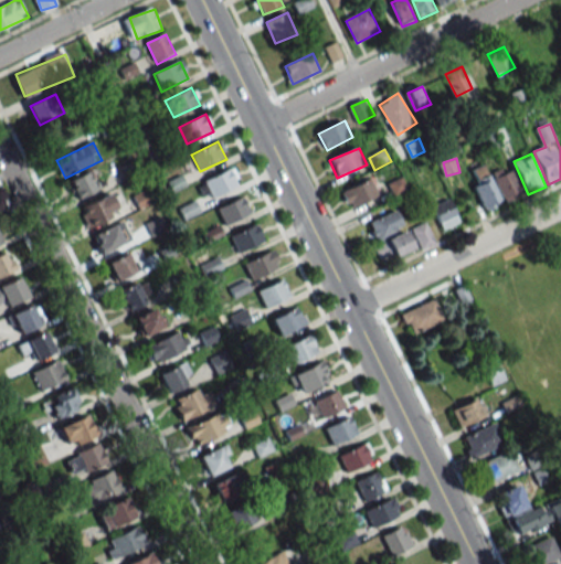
[(487,212),(506,204),(525,197),(511,166),(490,174),(487,165),(470,172),(487,212)]
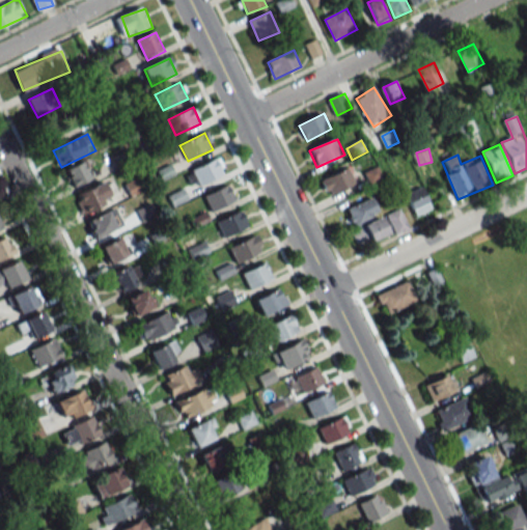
[(75,188),(99,173),(89,159),(65,172),(75,188)]
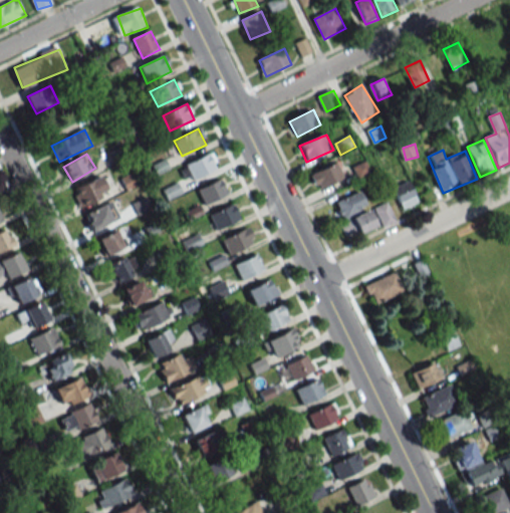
[(187,166),(211,154),(218,170),(194,181),(187,166)]
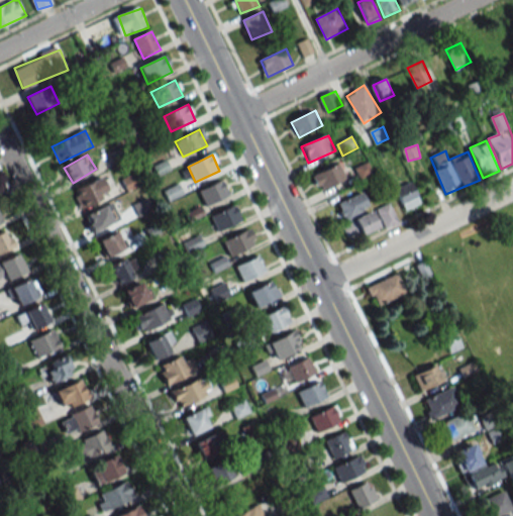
[(314,177),(321,191),(347,178),(340,164),(314,177)]
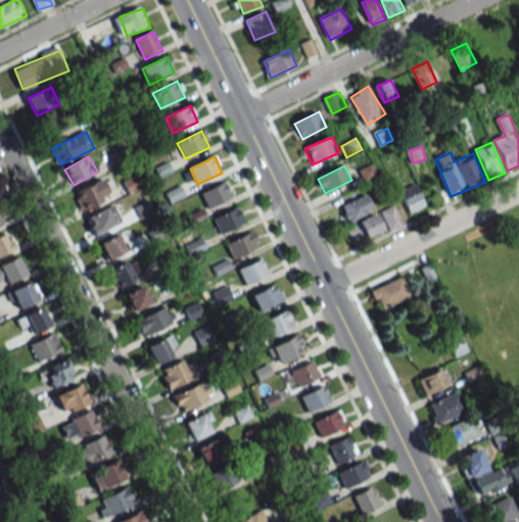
[(76,194),(83,209),(118,193),(111,178),(76,194)]
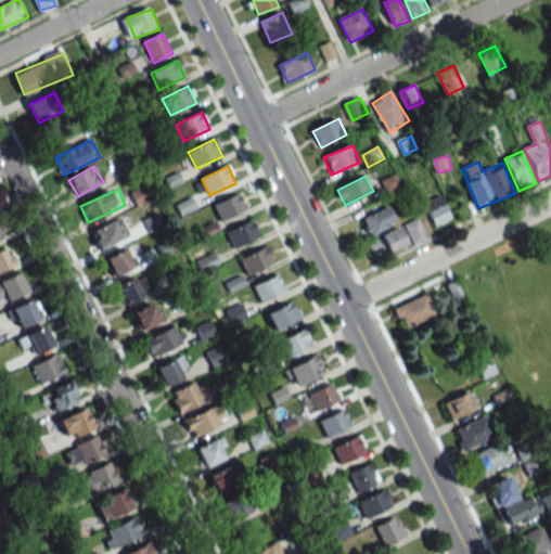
[(215,206),(241,193),(248,210),(222,222),(215,206)]
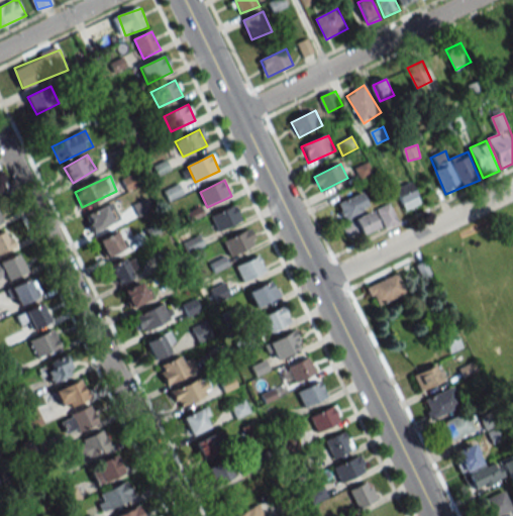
[(420,206),(412,184),(398,189),(406,211),(420,206)]
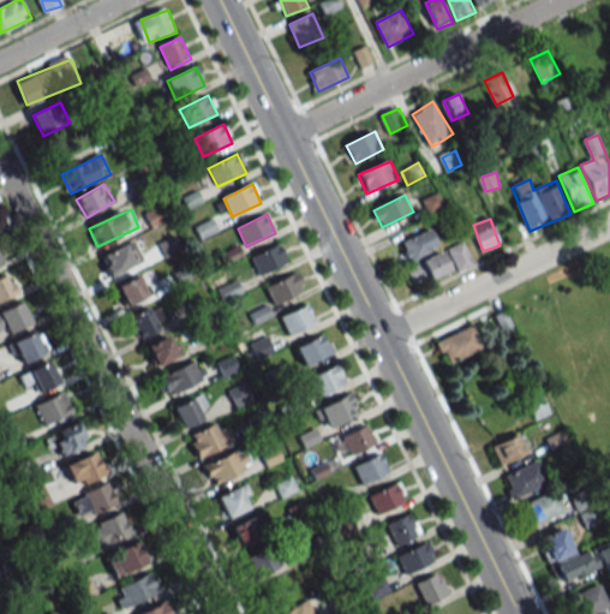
[(404,242),(411,261),(443,250),(436,230),(404,242)]
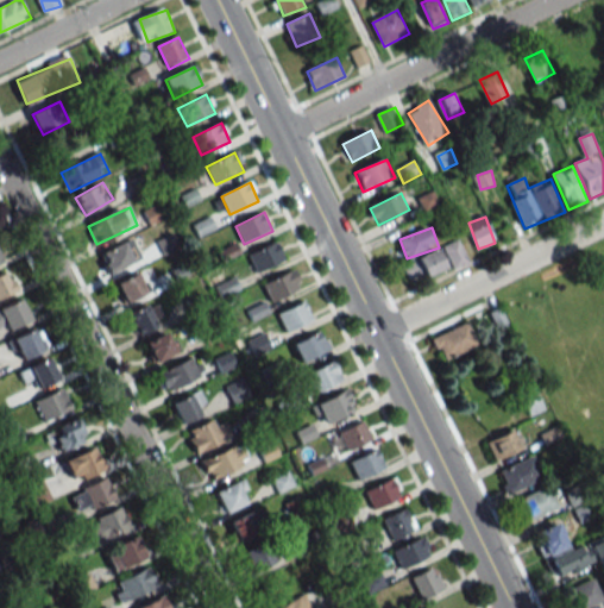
[(111,274),(143,259),(133,239),(102,255),(111,274)]
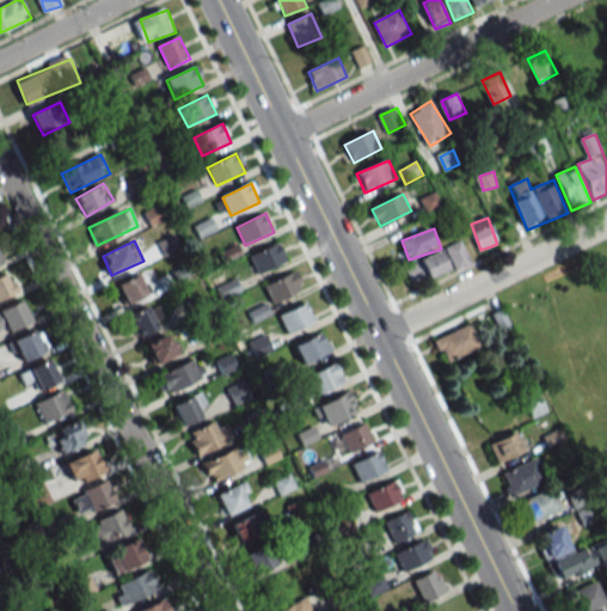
[(448,249),(459,272),(474,264),(463,242),(448,249)]
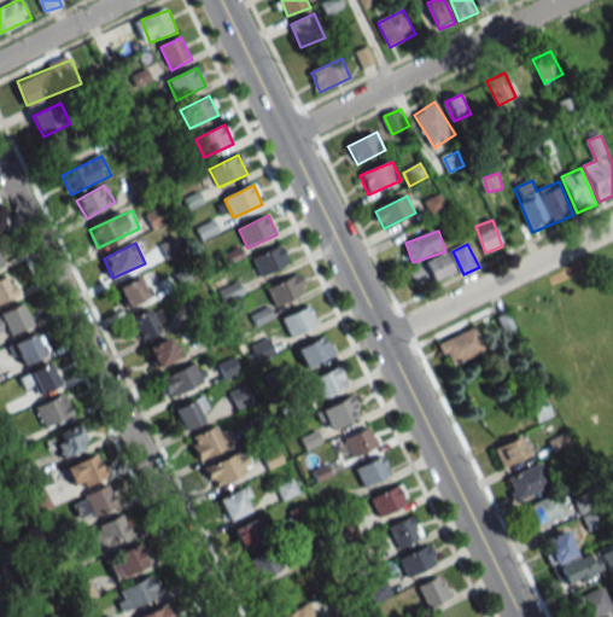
[(254,258),(282,245),(292,263),(263,278),(254,258)]
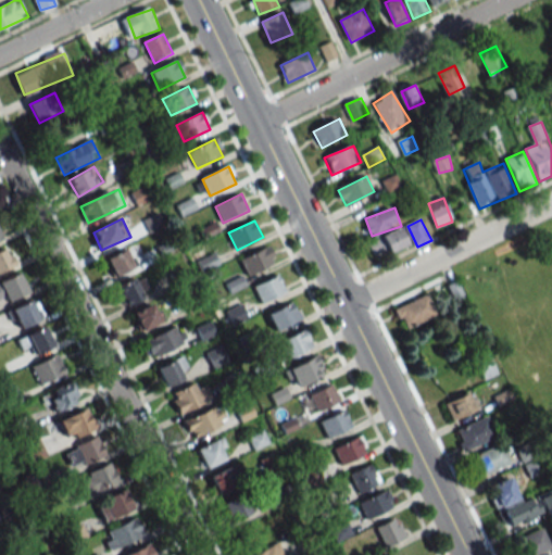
[(410,242),(400,226),(369,244),(379,261),(410,242)]
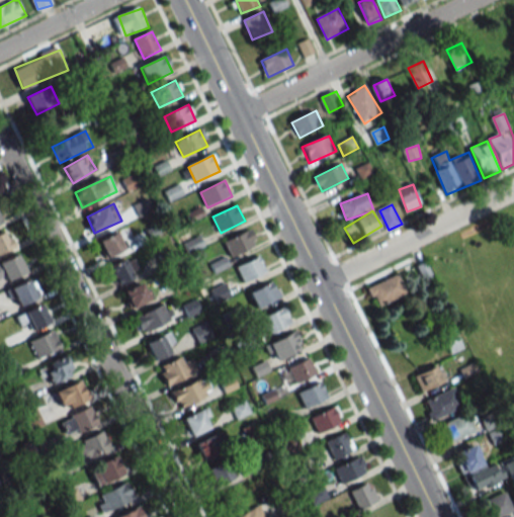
[(0,254),(15,247),(7,231),(0,234),(0,254)]
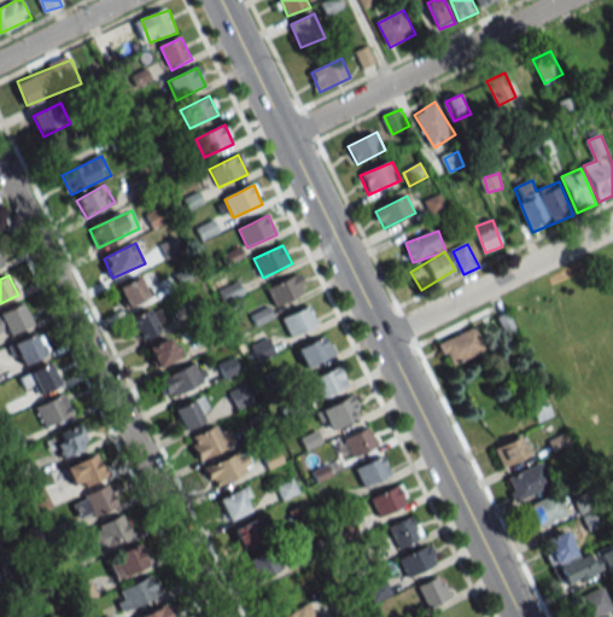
[(268,290),(297,275),(305,295),(276,308),(268,290)]
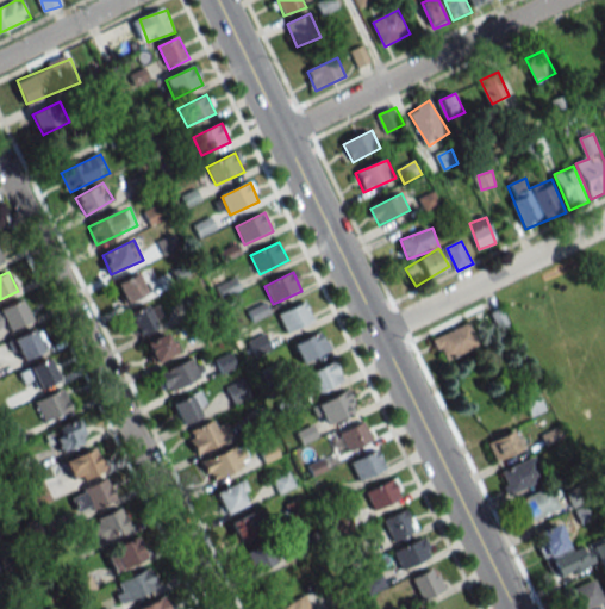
[(149,293),(139,274),(118,285),(128,304),(149,293)]
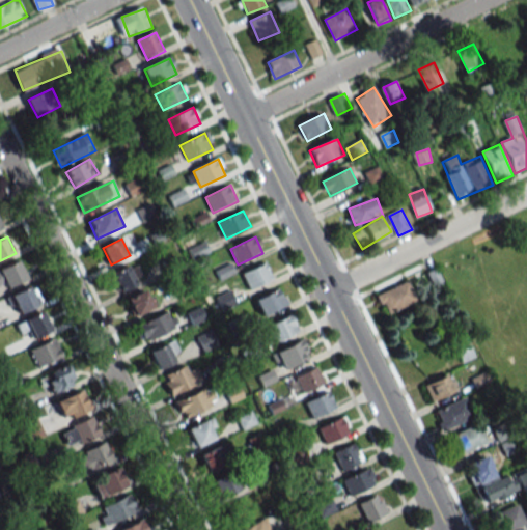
[(28,278),(20,260),(0,270),(0,290),(1,293),(28,278)]
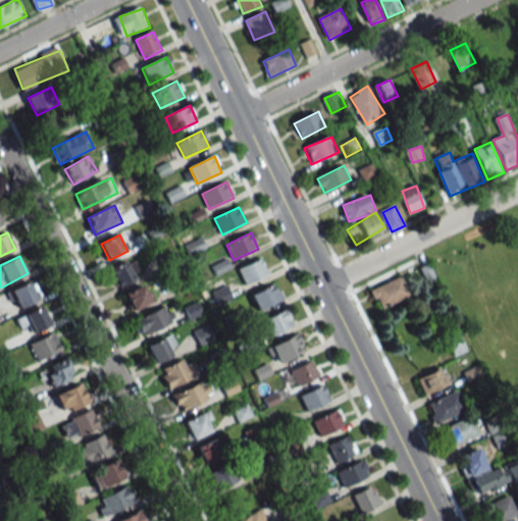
[(122,289),(144,275),(134,258),(112,271),(122,289)]
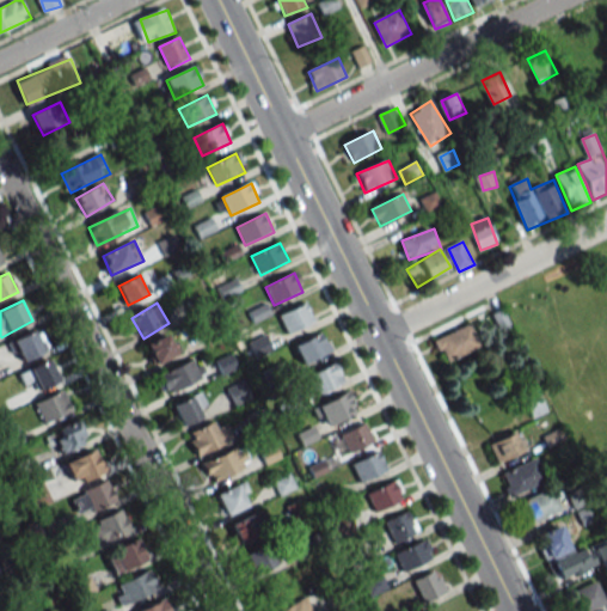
[(281,316),(310,303),(318,321),(289,335),(281,316)]
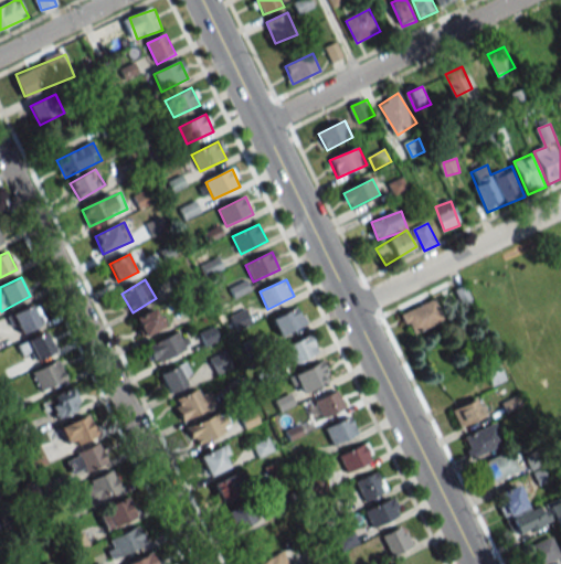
[(456,291),(463,307),(475,301),(467,286),(456,291)]
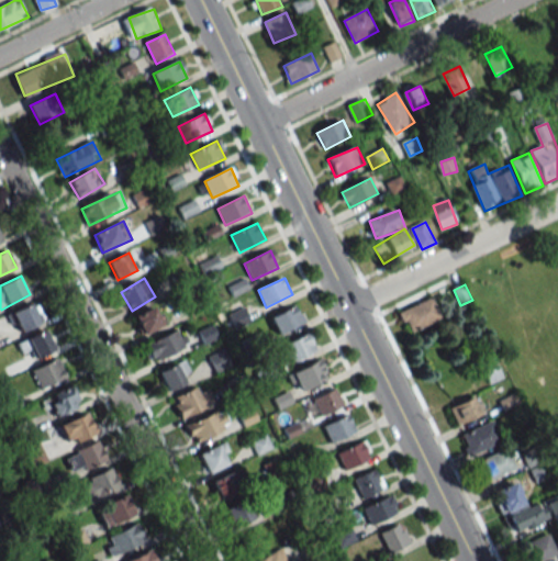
[(433,298),(443,320),(413,333),(408,321),(404,323),(400,313),(433,298)]
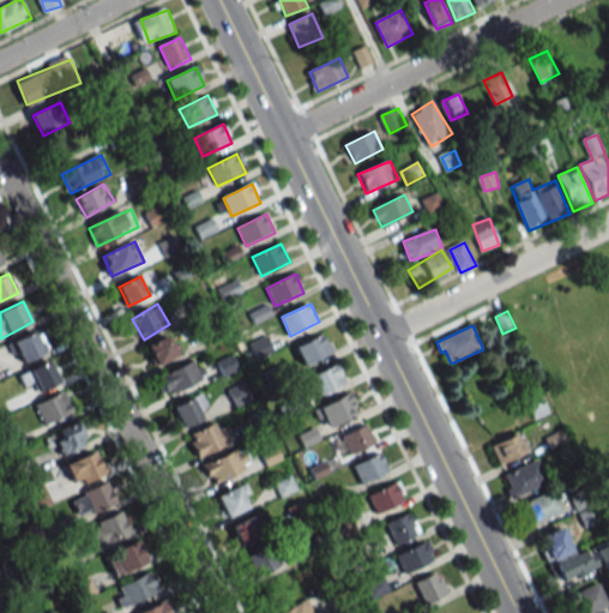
[(25,364),(50,349),(40,330),(14,344),(25,364)]
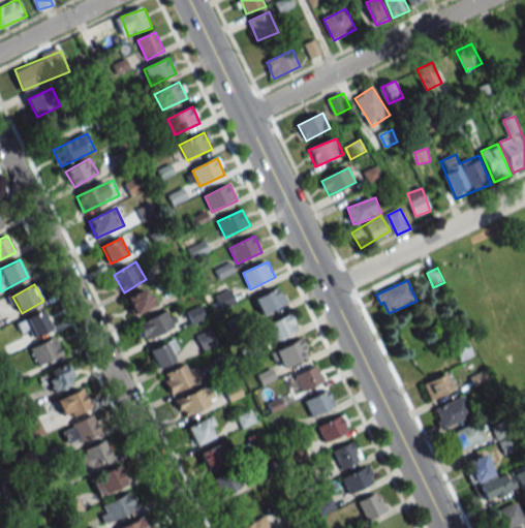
[(256,300),(281,287),(288,303),(264,315),(256,300)]
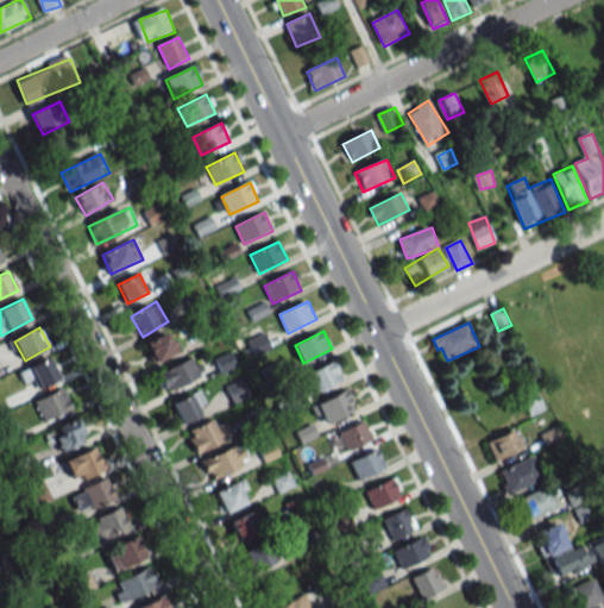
[(148,344),(157,363),(178,351),(169,332),(148,344)]
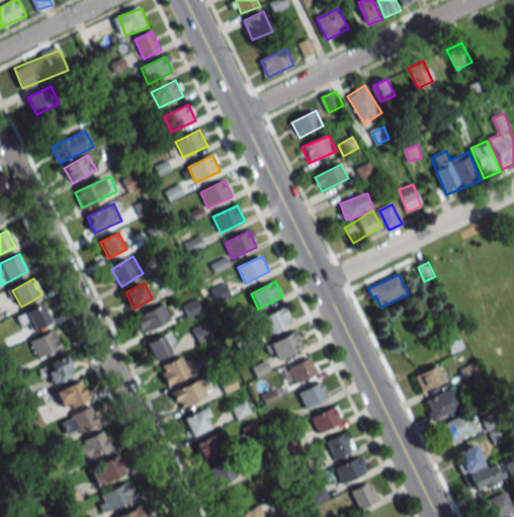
[(234,296),(227,283),(212,291),(220,304),(234,296)]
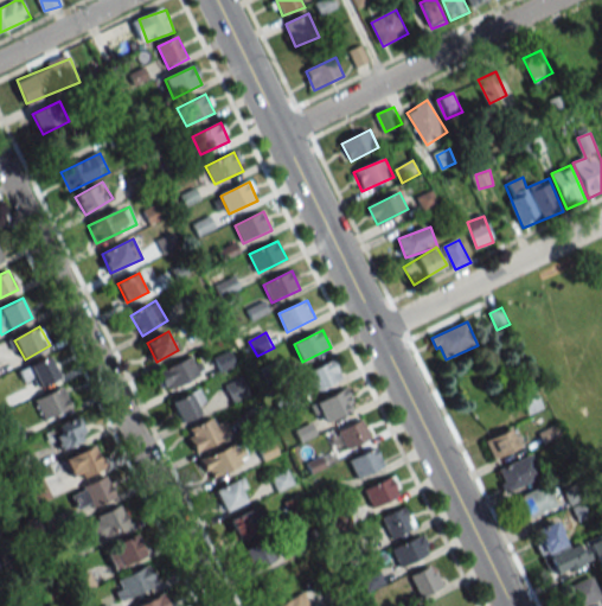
[(205,371),(196,353),(159,376),(168,393),(205,371)]
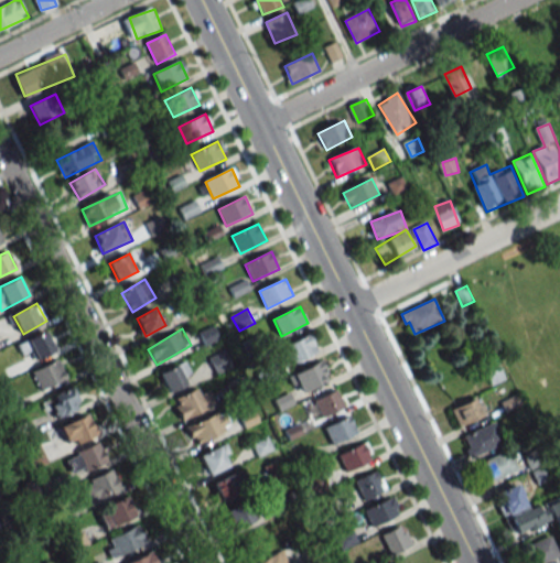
[(56,352),(46,332),(21,345),(25,353),(33,349),(39,360),(56,352)]
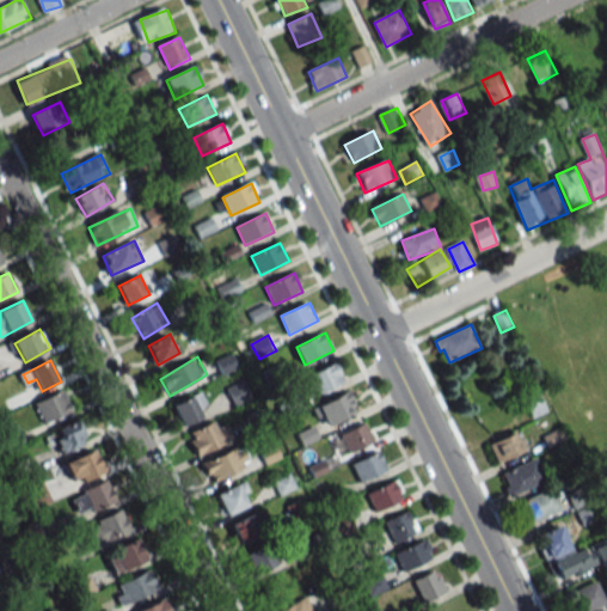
[(310,377),(338,362),(347,382),(318,395),(310,377)]
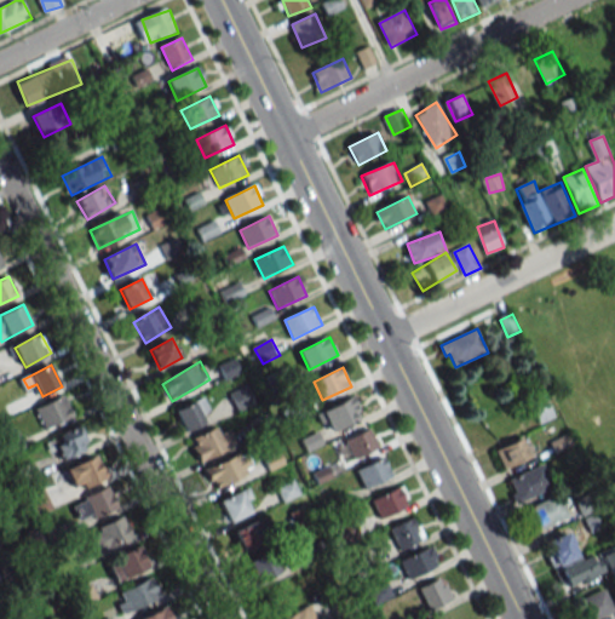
[(36,410),(46,429),(75,416),(65,396),(36,410)]
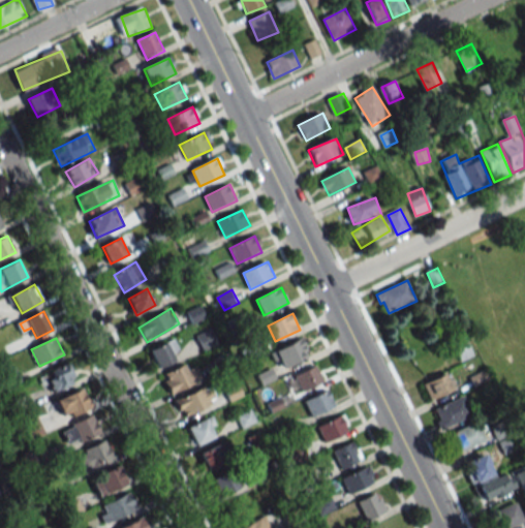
[(273,353),(282,371),(312,354),(304,338),(273,353)]
